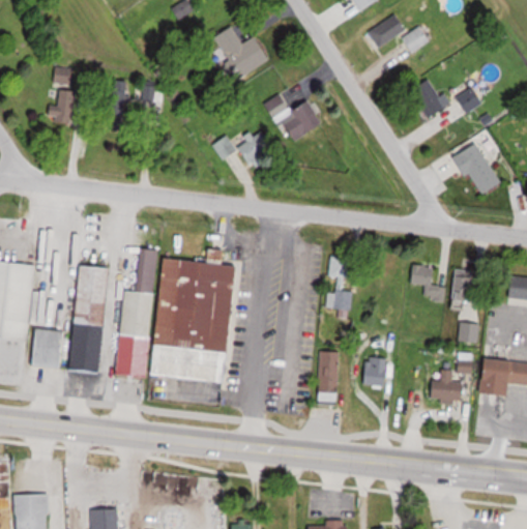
[(350,0),(357,12),(377,2),(376,0),(350,0)]
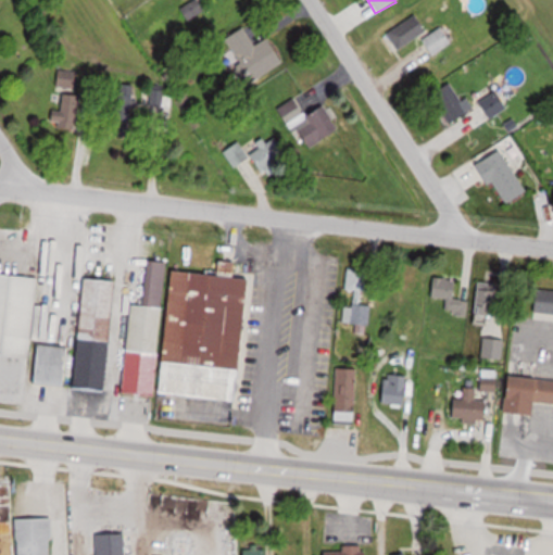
[(425,35),(416,17),(386,32),(394,49),(425,35)]
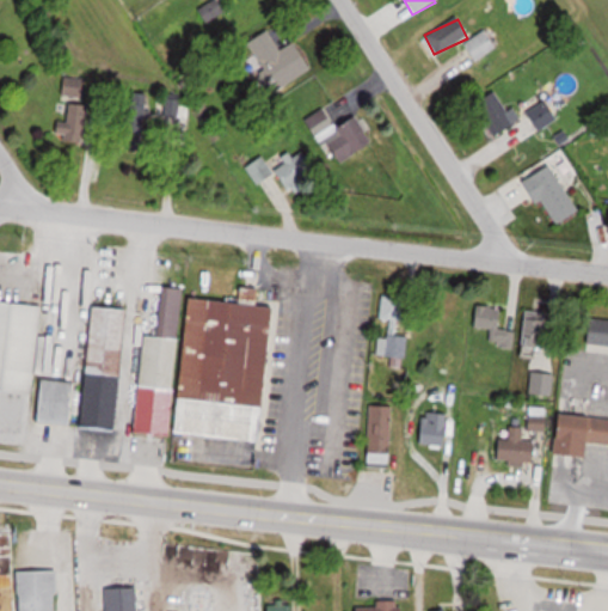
[(309,71),(293,43),(277,52),(265,30),(245,43),(263,74),(256,78),(266,96),(309,71)]
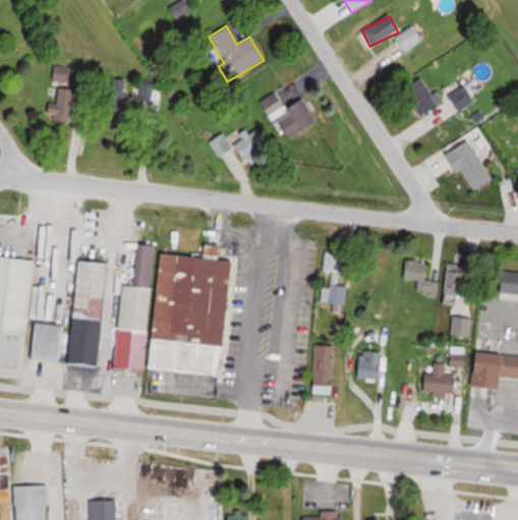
[(403,53),(421,41),(411,26),(394,38),(403,53)]
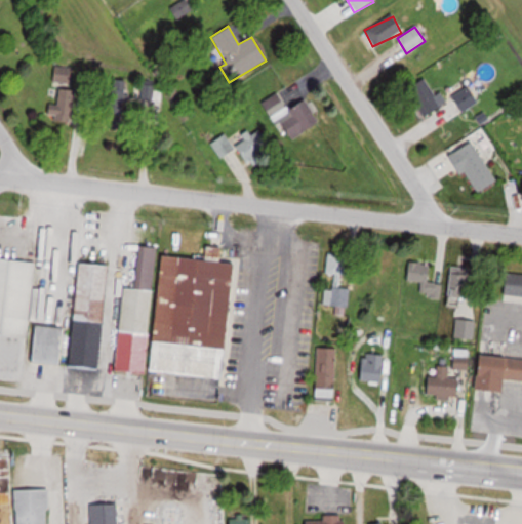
[(70,69),(52,68),(52,82),(70,83),(70,69)]
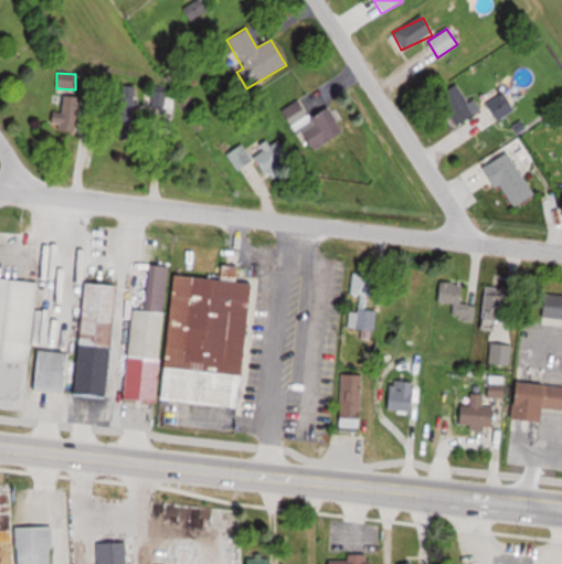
[(468,104),(455,85),(433,100),(452,129),(478,112),(472,102),(468,104)]
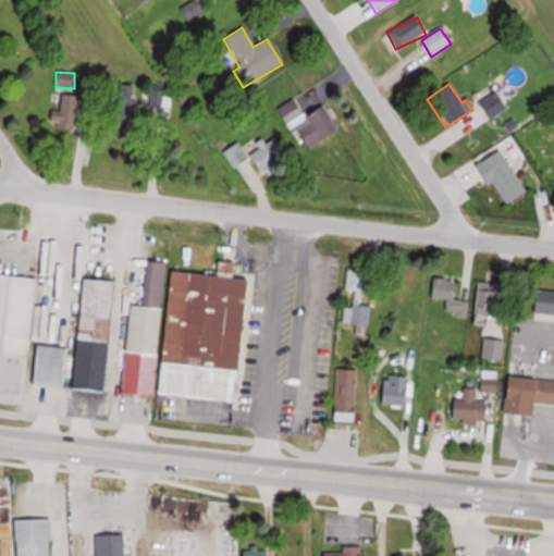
[(128,137),(131,86),(112,85),(110,136),(128,137)]
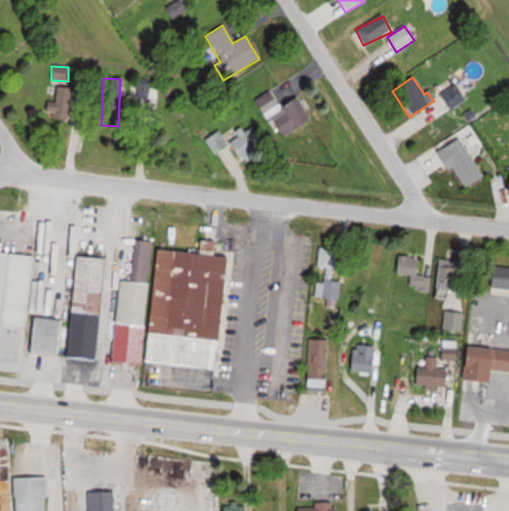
[(72,89),(56,87),(55,103),(48,103),(46,118),(69,121),(72,89)]
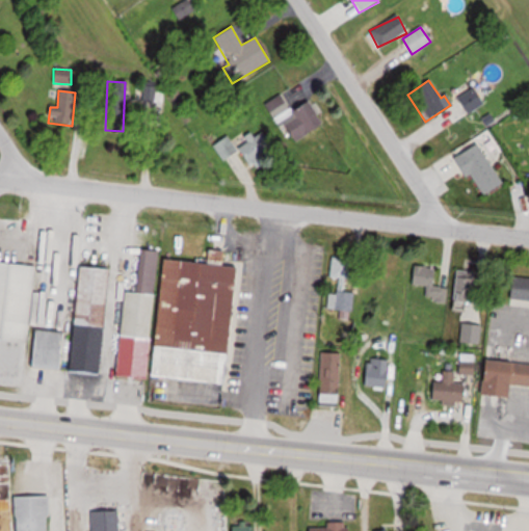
[(296,143),(322,125),(307,102),(280,122),(296,143)]
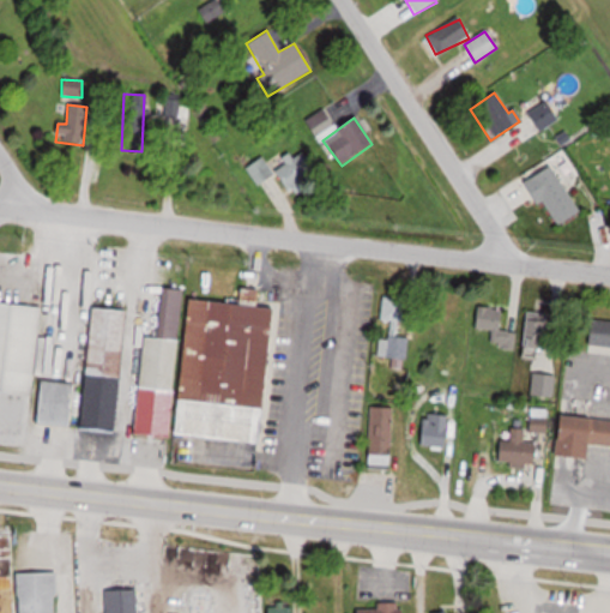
[(270,167),(283,193),(315,178),(302,151),(270,167)]
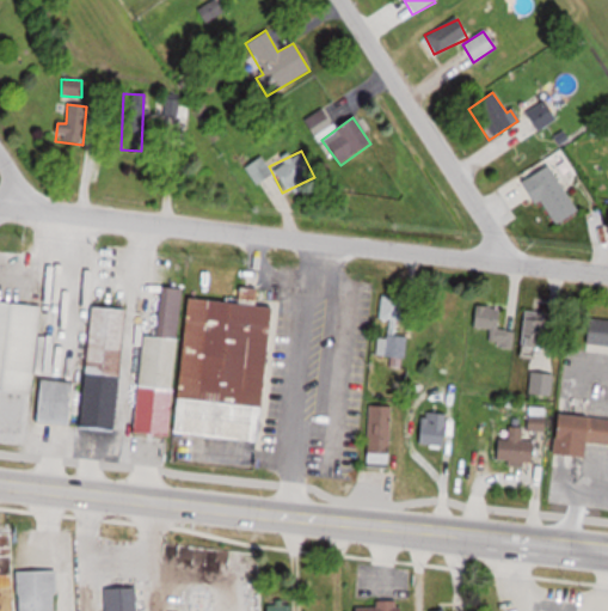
[(552,227),(577,212),(548,164),(523,179),(552,227)]
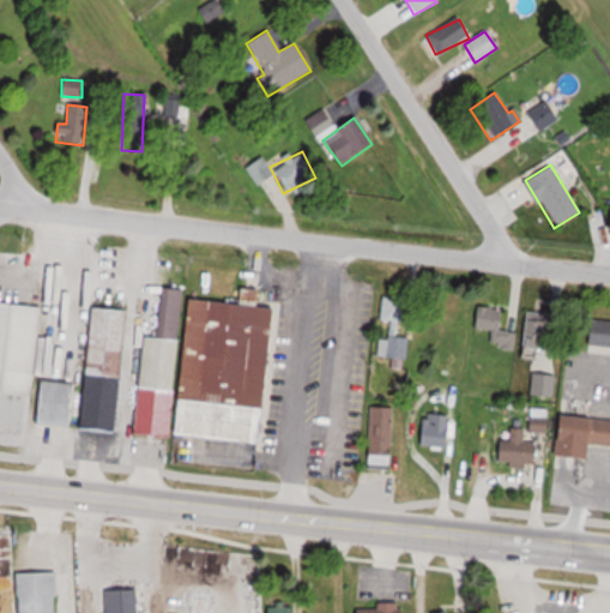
[(142,337),(136,434),(167,436),(169,394),(174,394),(180,290),(157,289),(155,337),(142,337)]
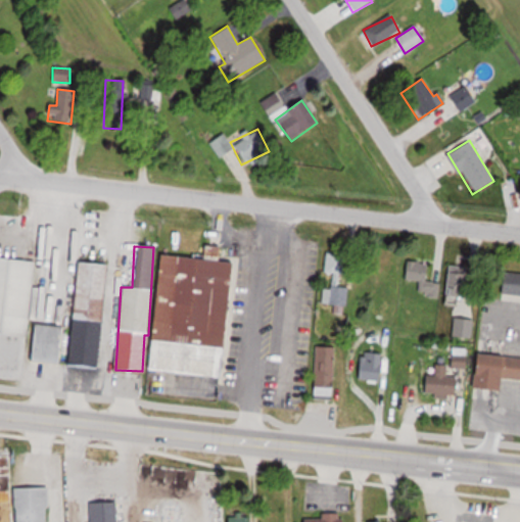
[(224,378),(234,262),(218,259),(219,248),(206,246),(205,259),(160,255),(149,371),(224,378)]
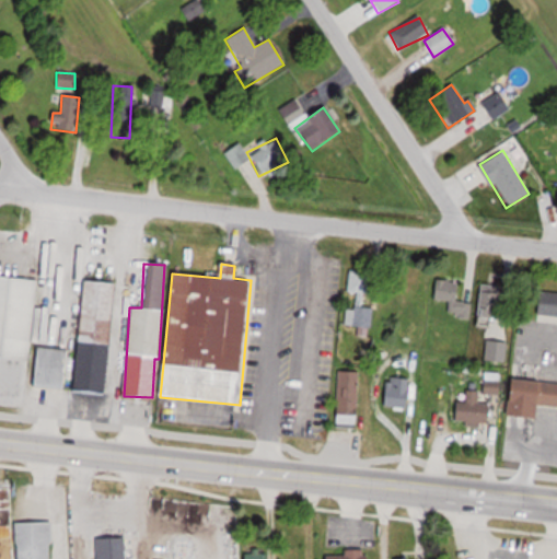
[(348,293),(367,293),(367,271),(348,271),(348,293)]
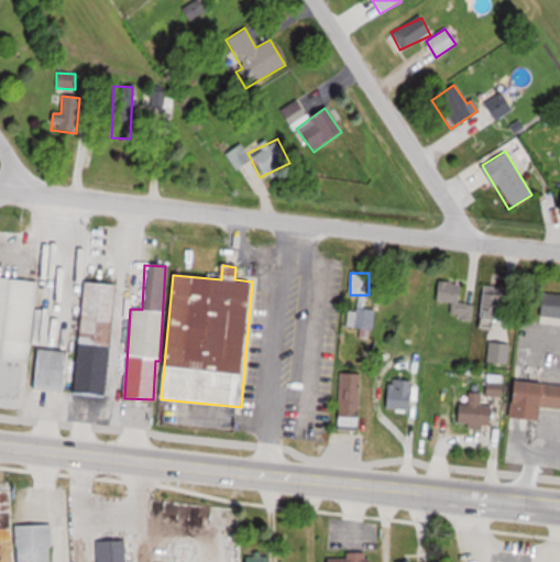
[(0,359),(28,362),(34,282),(0,278),(0,359)]
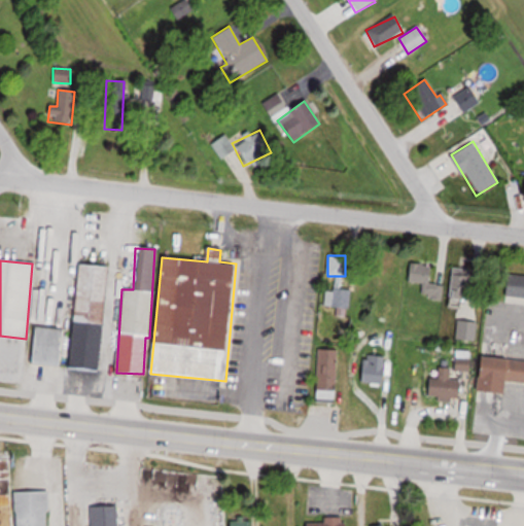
[(405,282),(421,284),(420,299),(440,301),(441,286),(429,285),(431,266),(407,264),(405,282)]
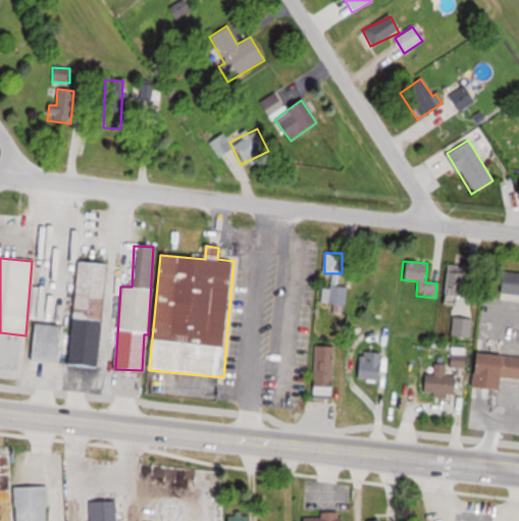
[(98,366),(105,264),(76,262),(72,322),(69,322),(67,364),(98,366)]
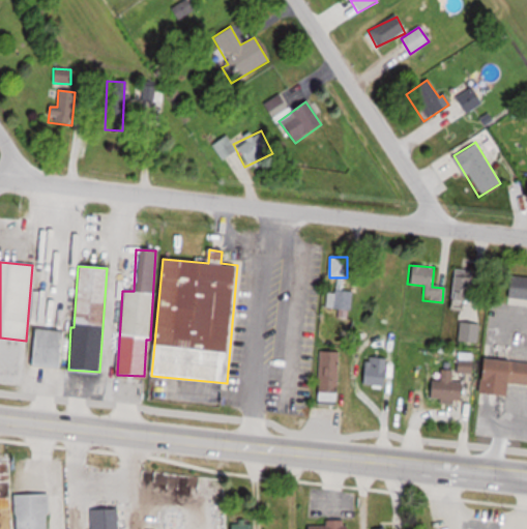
[(472,271),(451,271),(451,301),(472,301),(472,271)]
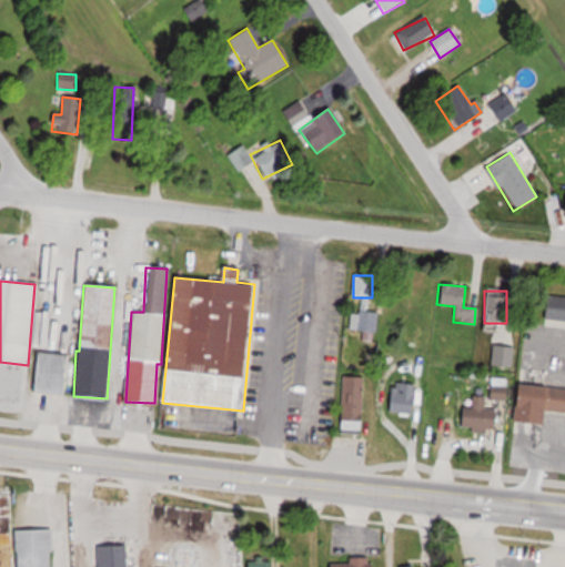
[(511,368),(512,347),(490,346),(488,367),(511,368)]
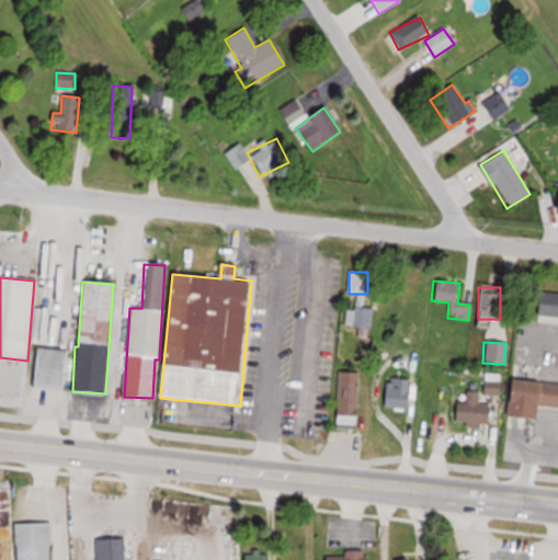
[(36,388),(66,388),(66,350),(36,350),(36,388)]
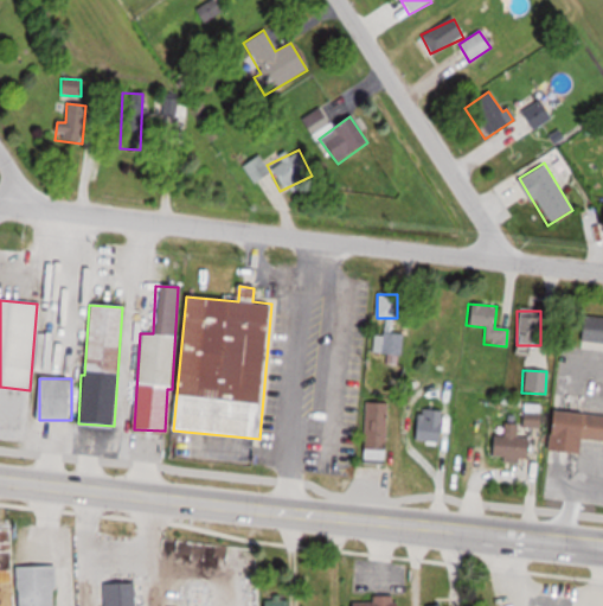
[(386,463),(386,403),(364,403),(364,463),(386,463)]
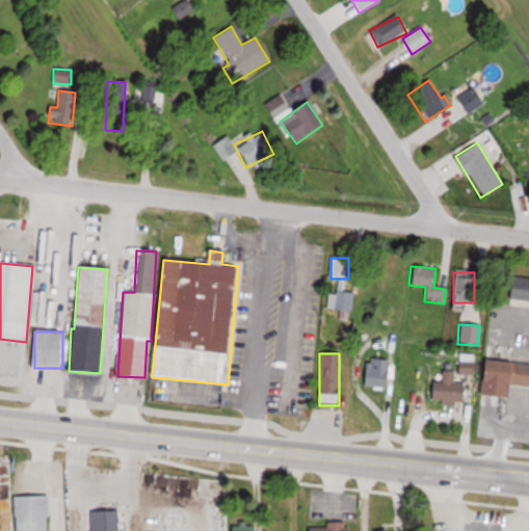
[(482,395),(509,397),(510,386),(528,387),(528,364),(485,361),(482,395)]
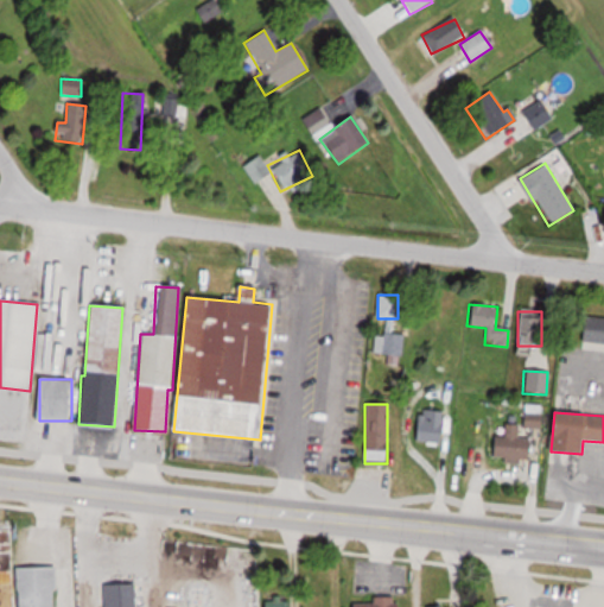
[(503,424),(503,436),(494,436),(493,461),(529,462),(531,440),(516,438),(517,425),(503,424)]
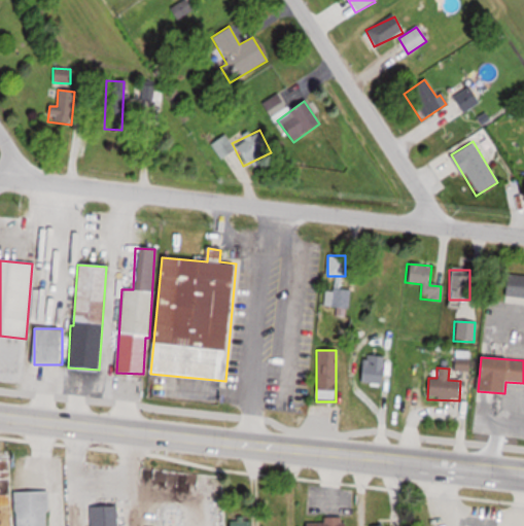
[(46,525),(46,490),(15,491),(15,525),(46,525)]
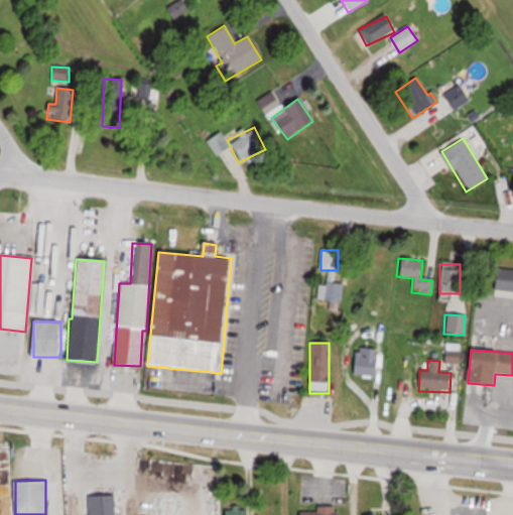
[(114,514),(114,495),(87,496),(87,514),(114,514)]
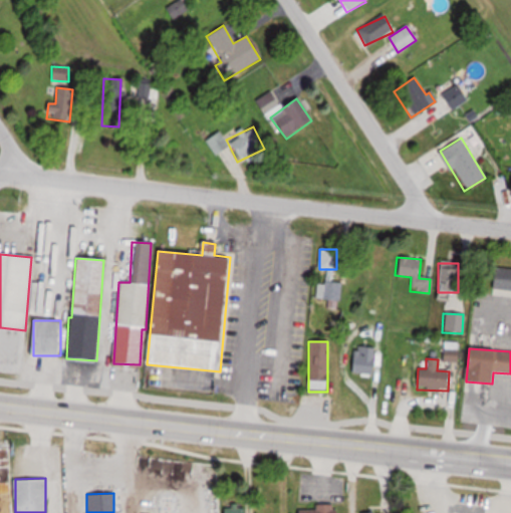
[(337,512),(337,504),(314,504),(314,510),(299,510),(299,512),(337,512)]
